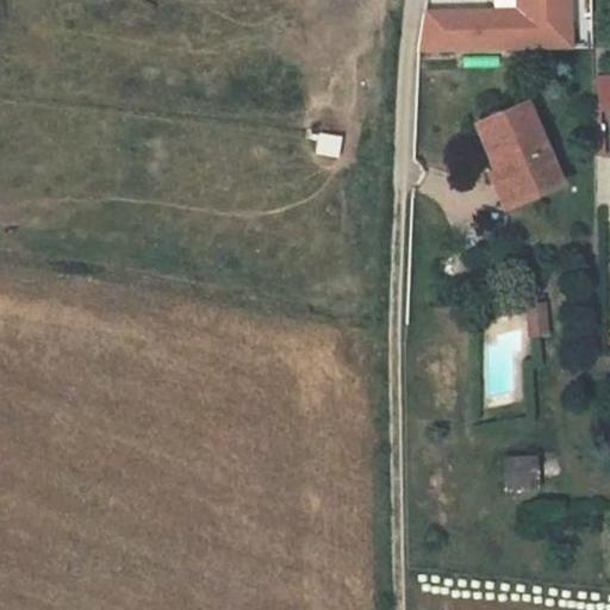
[(566,49),(565,0),(515,0),(516,13),(435,11),(434,44),(566,49)]
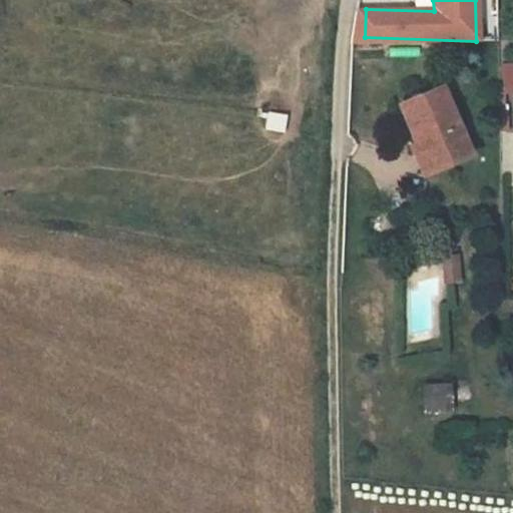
[(512,90),(512,63),(500,65),(501,91),(512,90)]
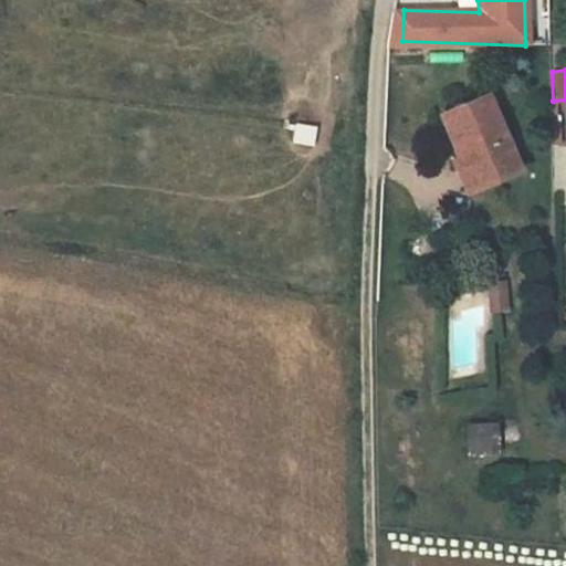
[(454,154),(461,150),(474,182),(514,166),(483,92),(437,112),(454,154)]
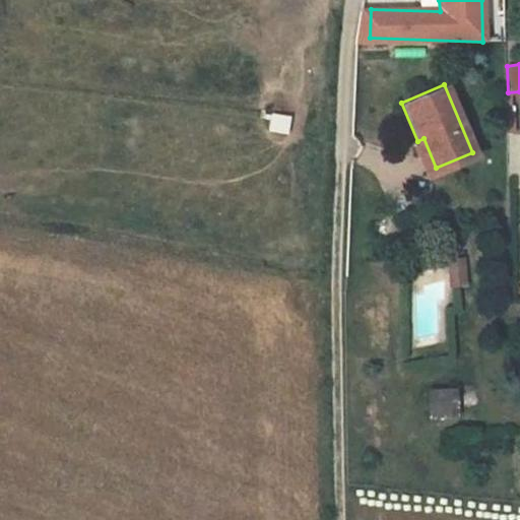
[(286,135),(289,115),(269,112),(266,131),(286,135)]
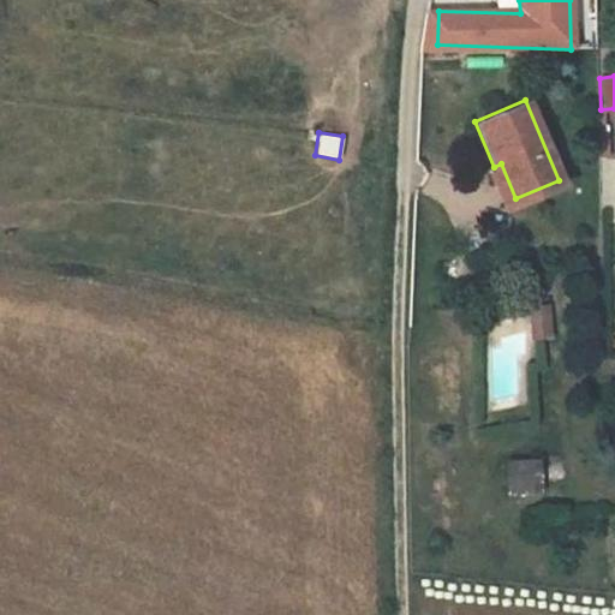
[(531,340),(555,336),(550,306),(527,310),(531,340)]
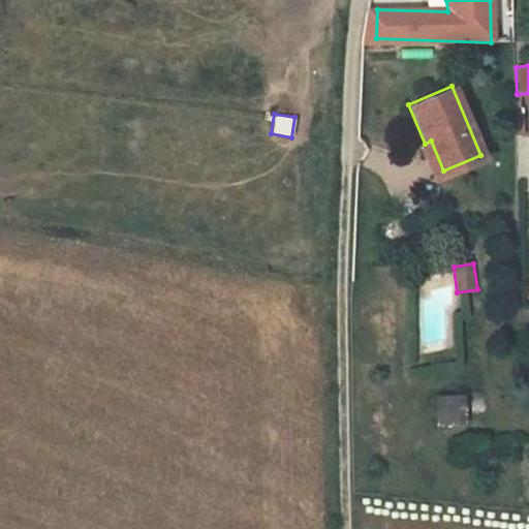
[(464,399),(435,400),(435,422),(464,419),(464,399)]
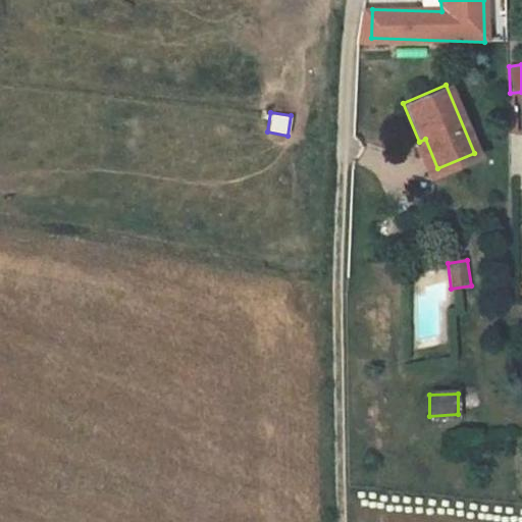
All buildings are outlined.
